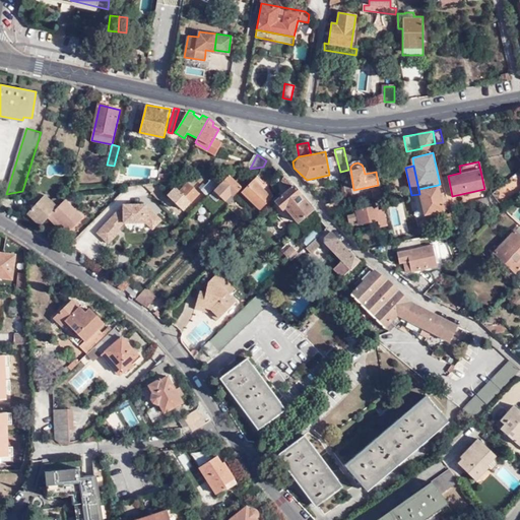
[(275,199),(282,208),(284,206),(297,220),(313,207),(285,176),(284,174),(280,179),(288,188),(275,199)]
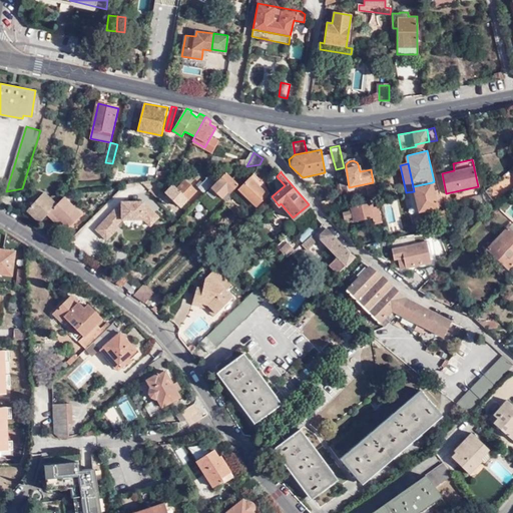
[(218,178),(213,172),(199,186),(205,191),(218,178)]
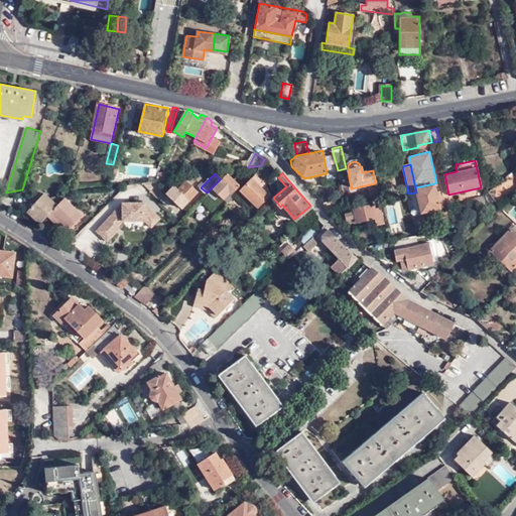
[(229,173),(209,192),(216,200),(220,195),(224,199),(232,192),(233,194),(241,185),(243,187),(248,183),(243,178),(238,182),(229,173)]
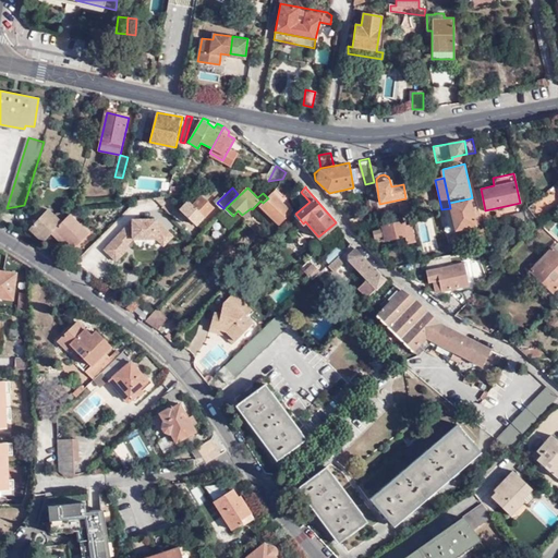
[(355,195),(353,187),(329,193),(334,199),(355,195)]
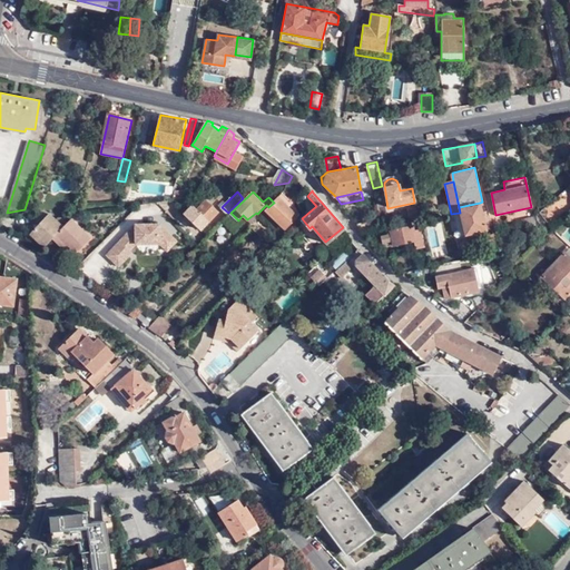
[(303,216),(295,205),(284,193),(274,203),(268,207),(266,209),(288,231),(303,216)]
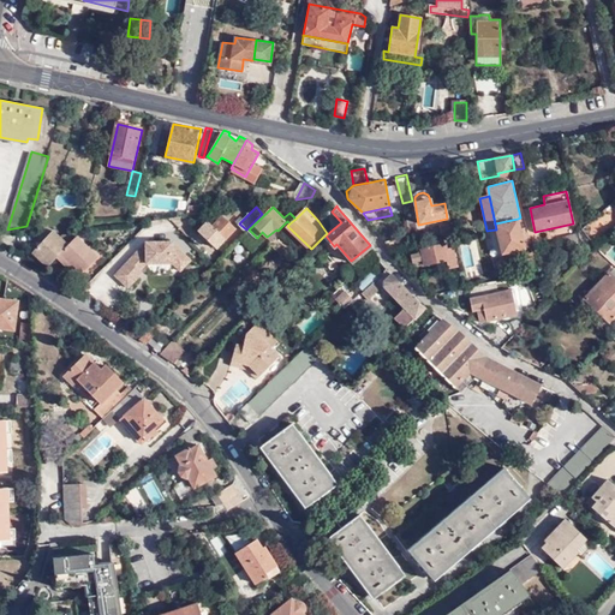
[(215,239),(221,244),(236,230),(224,218),(214,227),(209,222),(199,231),(212,243),(215,239)]
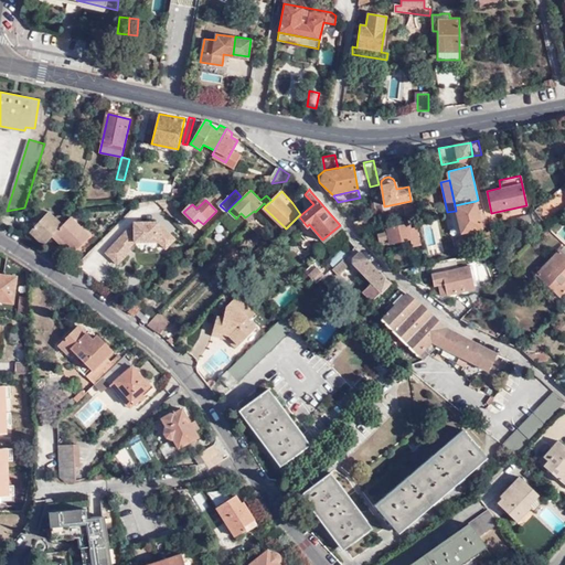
[(488,226),(483,209),(478,210),(476,201),(455,205),(456,211),(460,232),(488,226)]
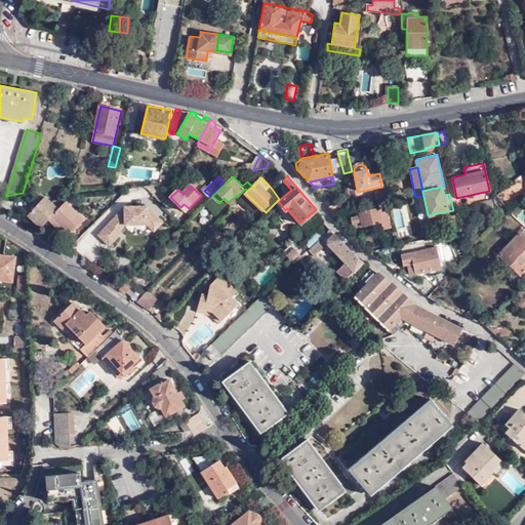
[(28,215),(40,228),(48,219),(51,216),(67,201),(71,197),(68,194),(59,202),(58,201),(55,199),(53,200),(51,203),(46,197),(33,210),(28,215)]
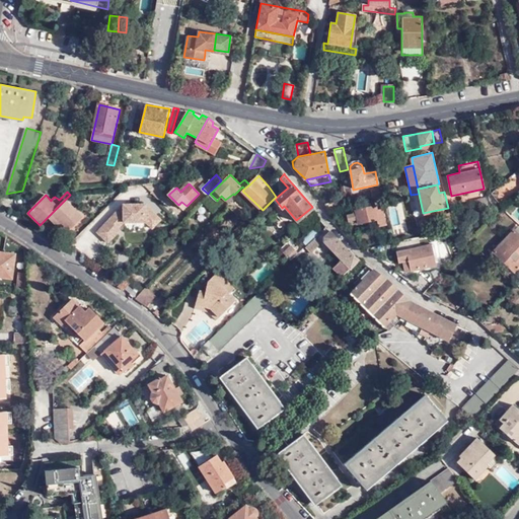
[(325,204),(332,212),(347,208),(346,198),(325,204)]
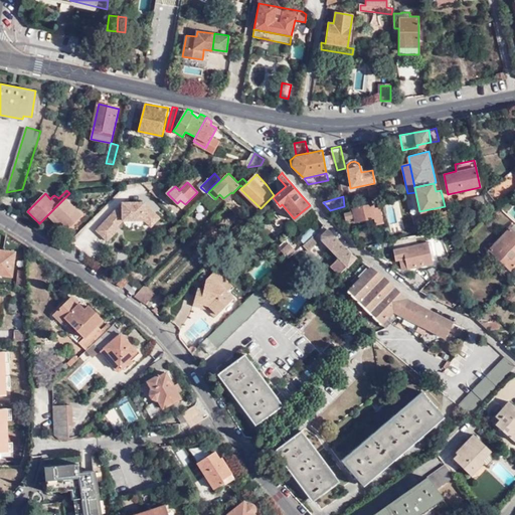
[(83,214),(65,197),(50,212),(62,224),(68,229),(83,214)]
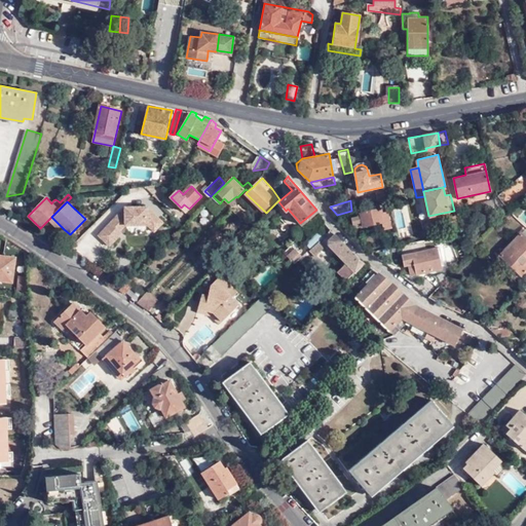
[(349,216),(351,224),(359,223),(359,226),(383,222),(380,207),(378,207),(378,203),(369,205),(370,209),(358,211),(359,215),(349,216)]
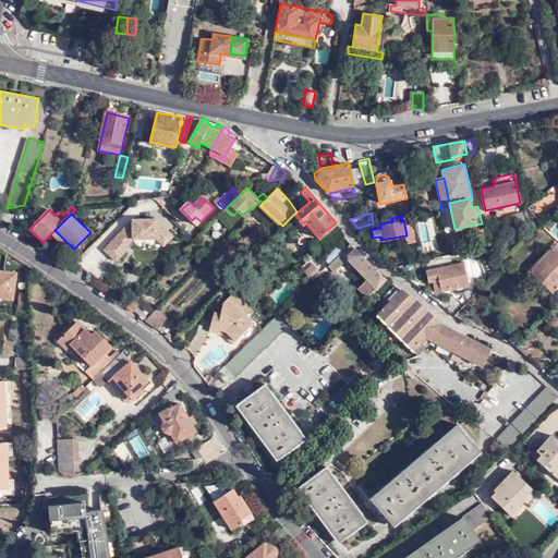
[(25,225),(29,229),(35,223),(31,219),(25,225)]
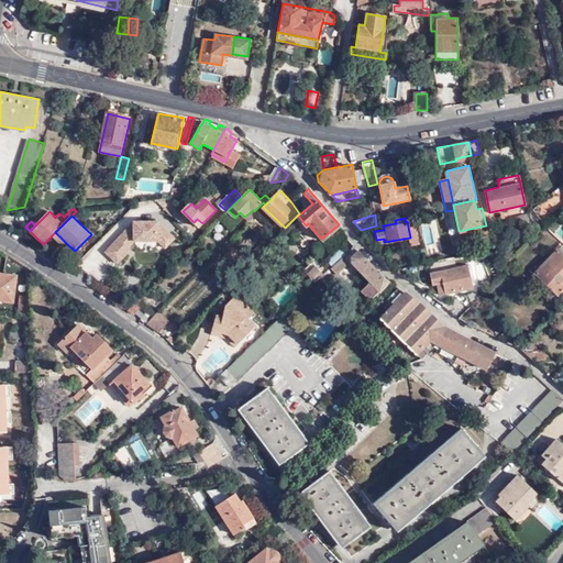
[(107,251),(119,263),(132,249),(130,246),(135,240),(159,240),(167,247),(176,238),(158,221),(135,221),(107,251)]
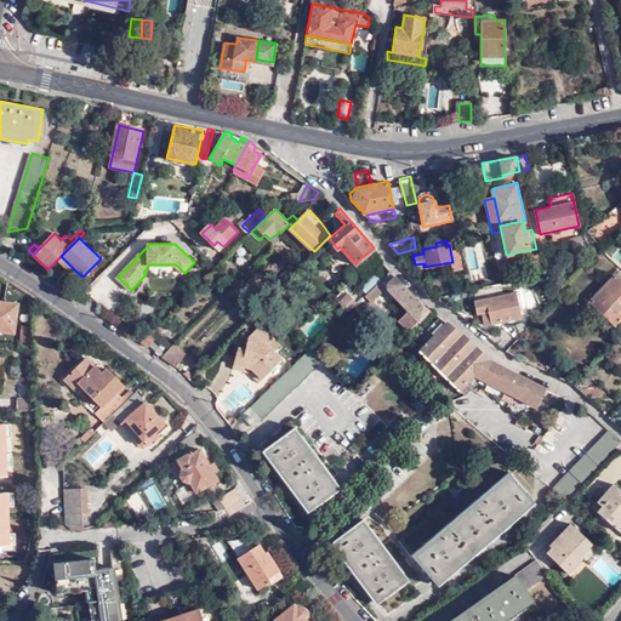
[(530,261),(534,279),(542,277),(537,255),(531,256),(533,260),(530,261)]
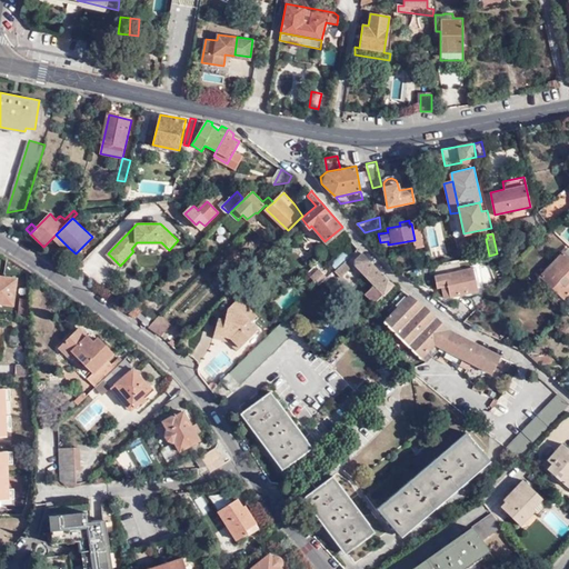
[(56,235),(52,238),(66,250),(69,248),(56,235)]
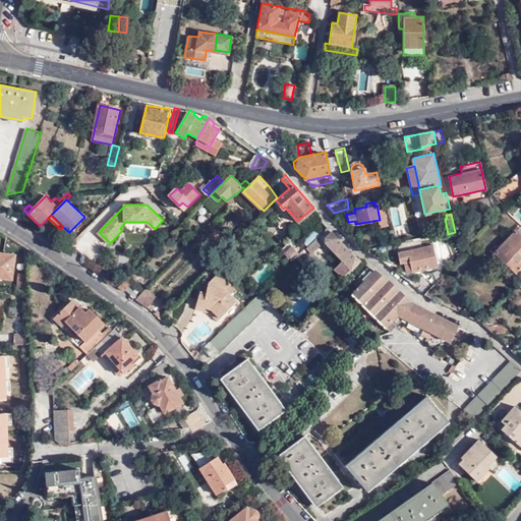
[(227,237),(232,242),(245,229),(241,226),(235,231),(234,231),(227,237)]
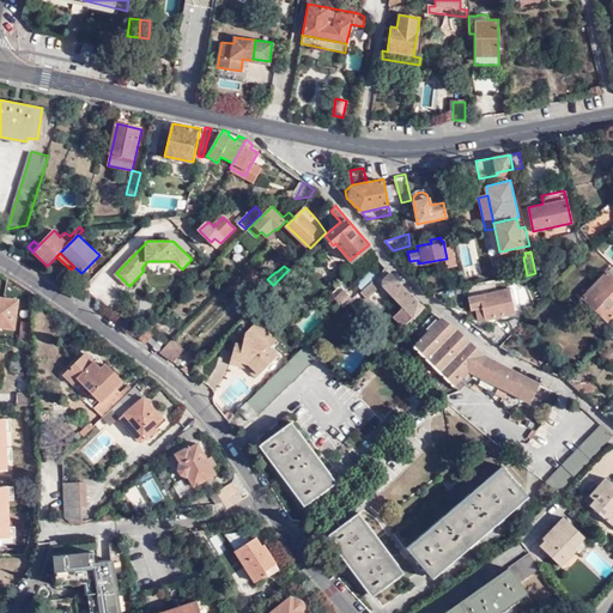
[(417,299),(392,273),(384,280),(384,285),(404,307),(393,316),(402,329),(425,307),(417,299)]
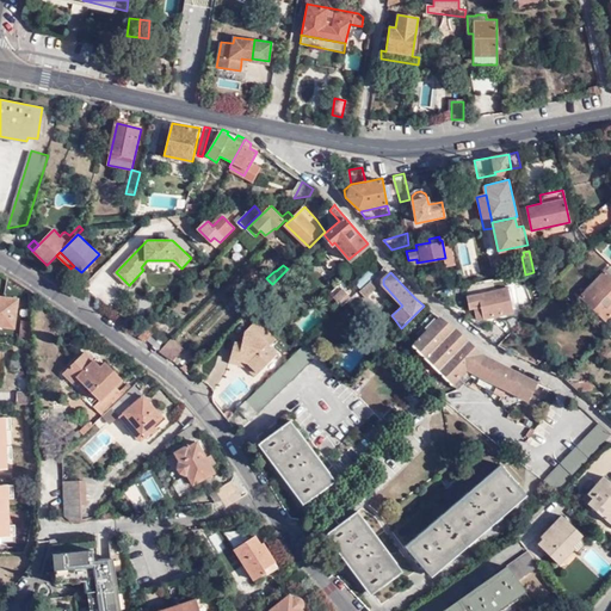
[(602,327),(610,316),(610,277),(606,272),(576,304),(602,327)]
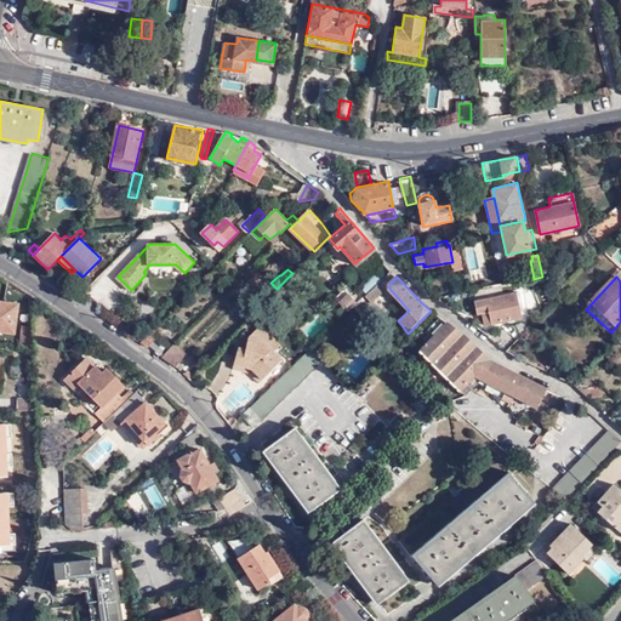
[(347,311),(364,295),(349,280),(342,286),(343,288),(335,297),(347,311)]
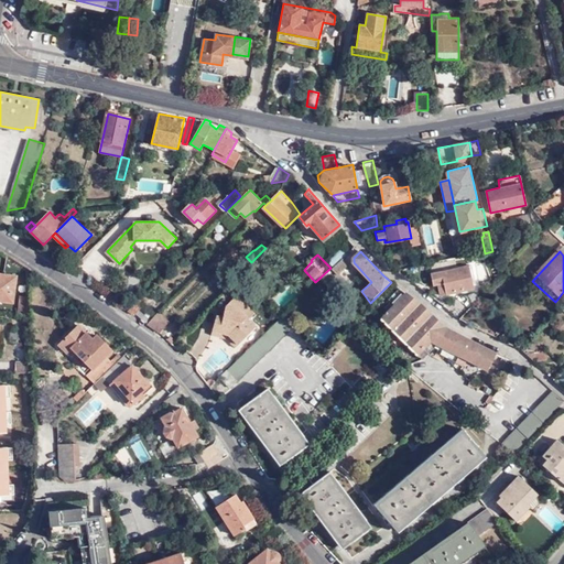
[(348,264),(343,258),(332,269),(337,274),(348,264)]
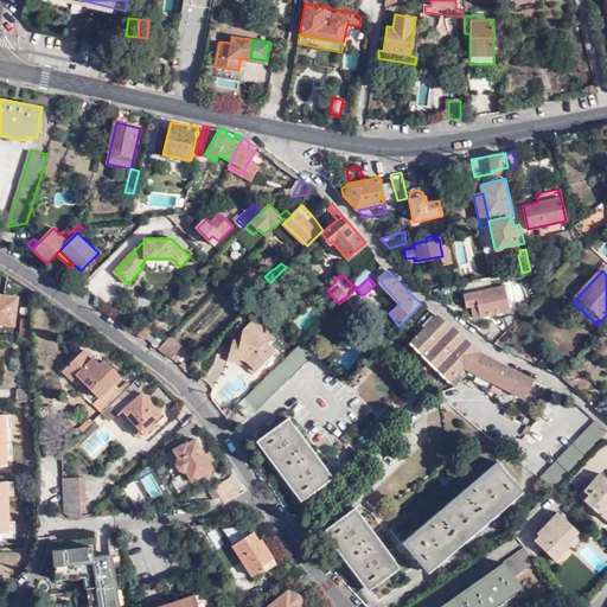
[(510,312),(504,287),(464,295),(466,308),(477,306),(479,318),(510,312)]
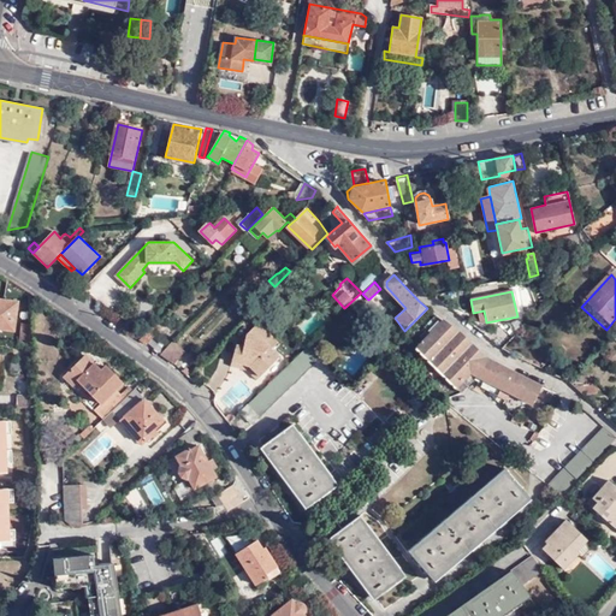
[(384,319),(365,297),(355,308),(374,329),(384,319)]
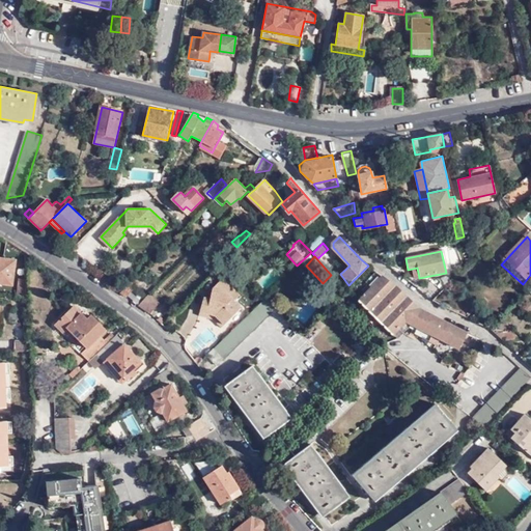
[(17,259),(0,257),(0,283),(14,285),(17,259)]
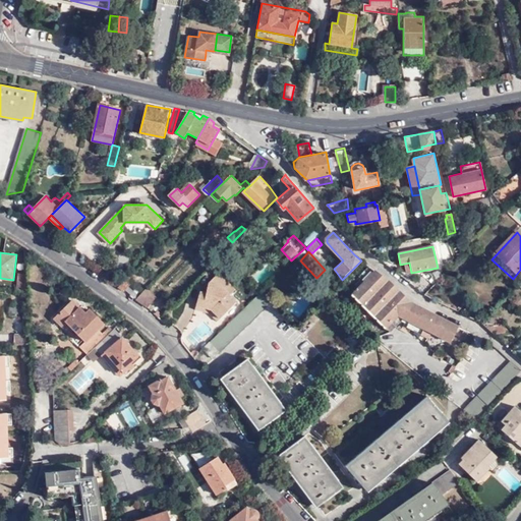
[(375,271),(369,266),(362,273),(367,279),(375,271)]
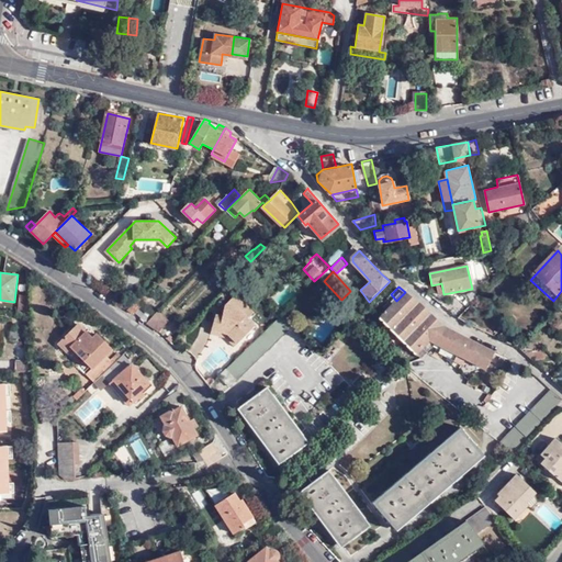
[(227,332),(238,343),(256,324),(249,317),(255,311),(237,292),(226,303),(224,310),(227,311),(226,316),(223,315),(216,313),(212,327),(227,332)]
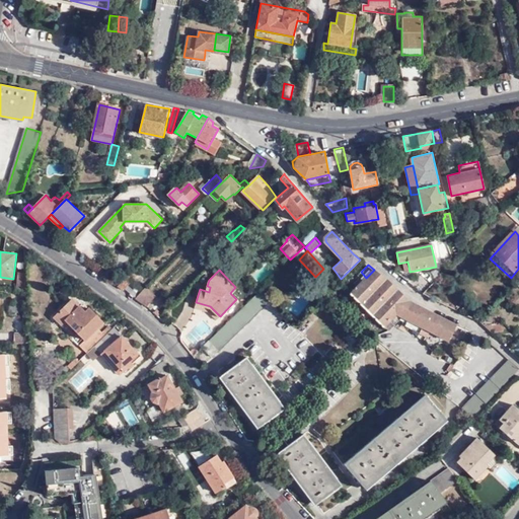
[(374,270),(366,278),(351,294),(361,303),(363,305),(371,313),(384,325),(397,313),(422,326),(448,341),(457,324),(410,300),(389,282),(374,270)]
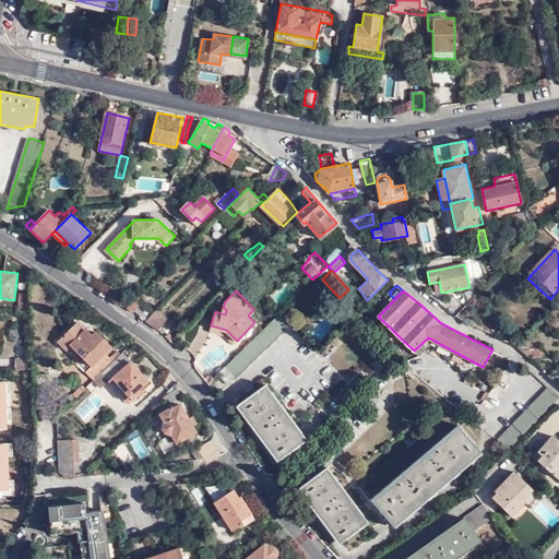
[(138,297),(129,307),(134,311),(143,301),(138,297)]
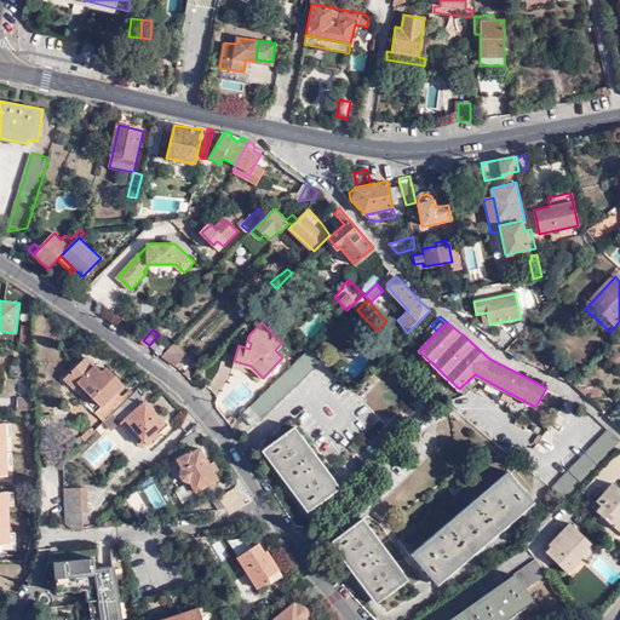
[(506,350),(517,339),(507,332),(498,343),(506,350)]
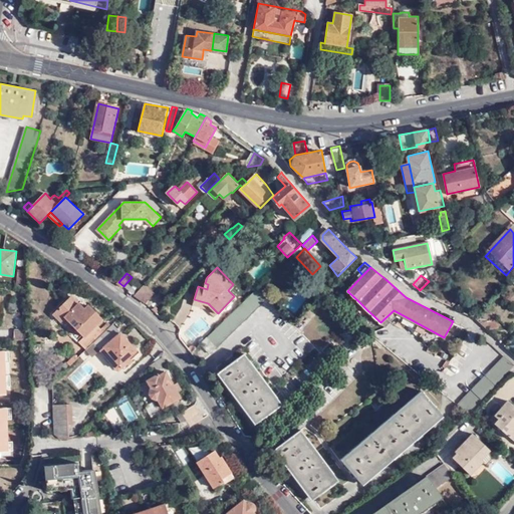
[(136,294),(146,301),(152,294),(144,286),(136,294)]
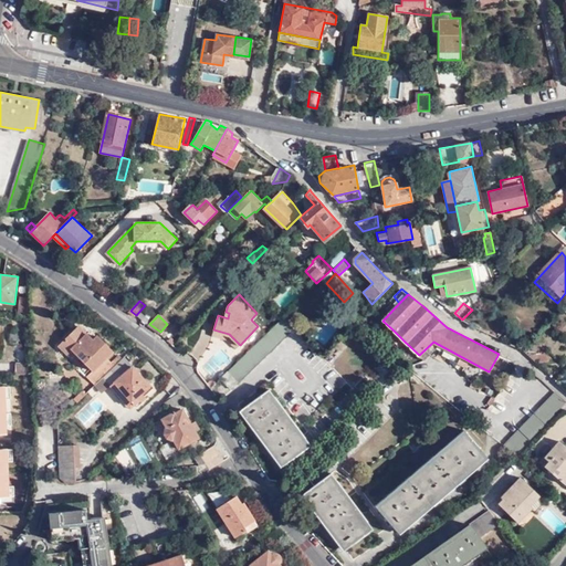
[(294,328),(284,317),(280,322),(228,371),(238,381),(294,328)]
